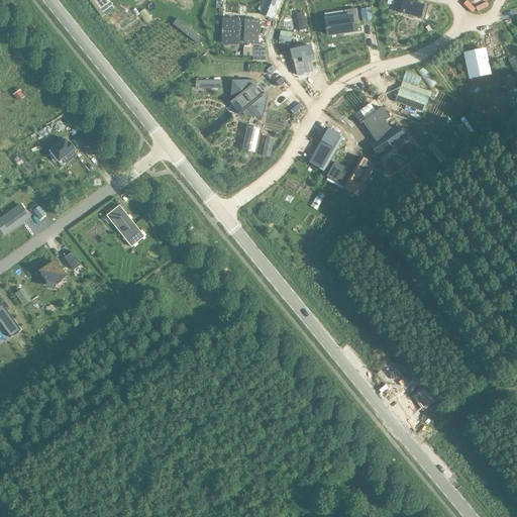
[(115,8),(108,0),(93,0),(105,15),(115,8)]
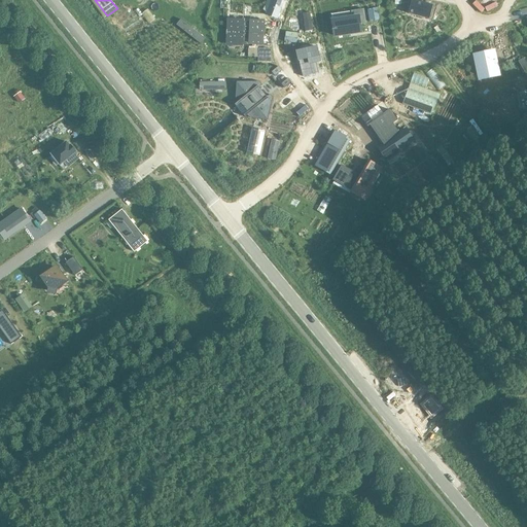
[(272,0),(267,15),(277,19),(283,0),(272,0)]
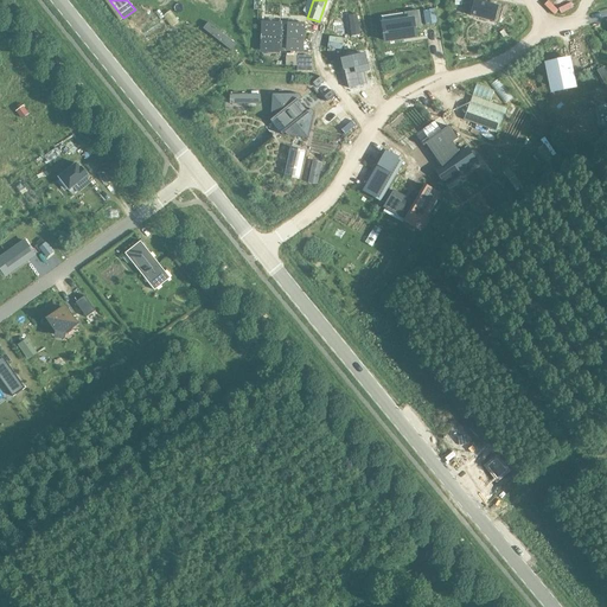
[(477,0),(474,0),(470,16),(498,23),(502,7),(477,0)]
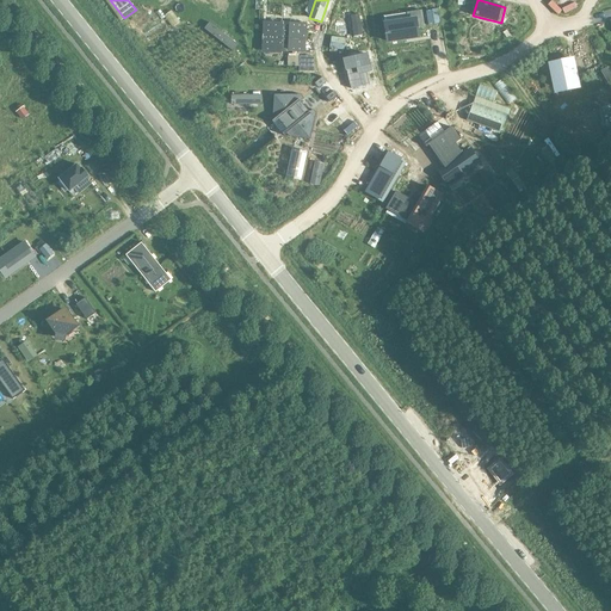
[(409,20),(386,24),(388,42),(419,37),(414,12),(408,13),(409,20)]
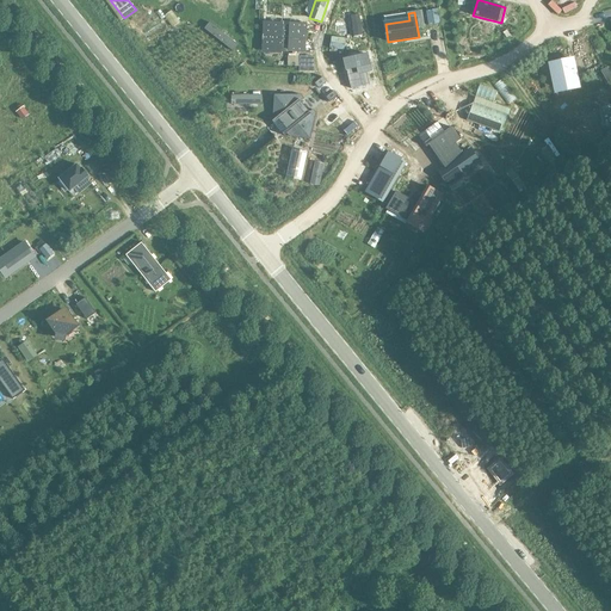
[(357,20),(349,22),(351,43),(359,42),(357,20)]
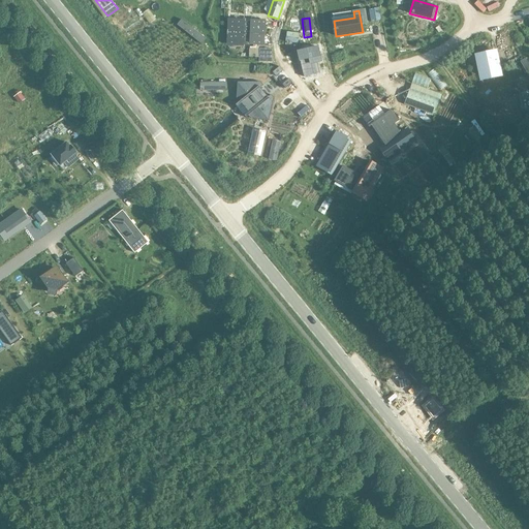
[(228,44),(243,45),(243,41),(251,41),(251,43),(263,44),(265,22),(252,21),(252,23),(244,23),(244,21),(229,20),(228,44)]
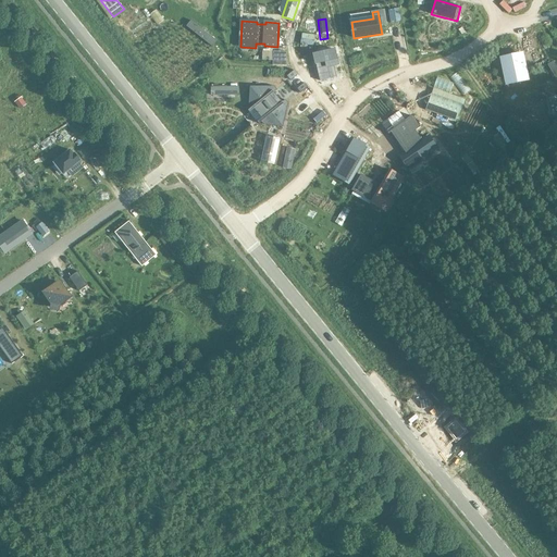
[(335,50),(313,54),(320,82),(336,77),(334,69),(333,69),(333,66),(338,64),(335,50)]
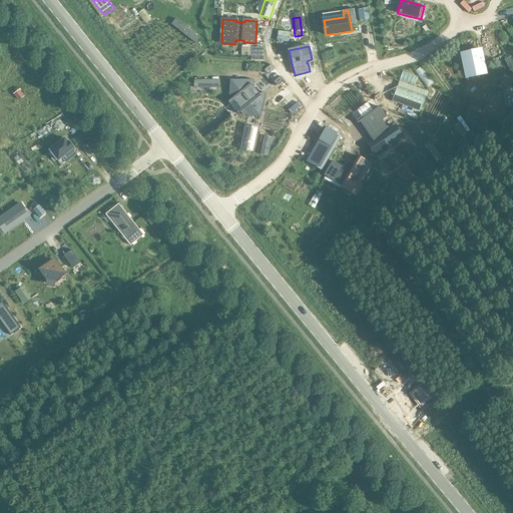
[(264,48),(251,48),(251,60),(264,60),(264,48)]
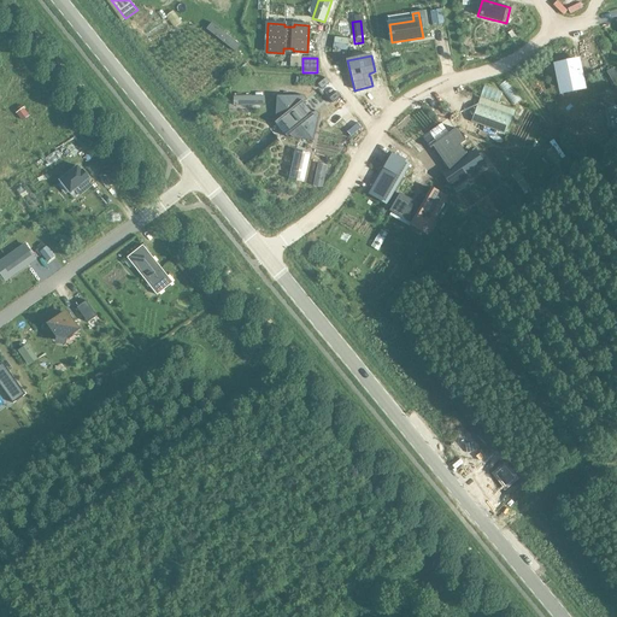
[(562,88),(575,86),(576,86),(581,84),(582,83),(577,60),(556,64),(562,88)]
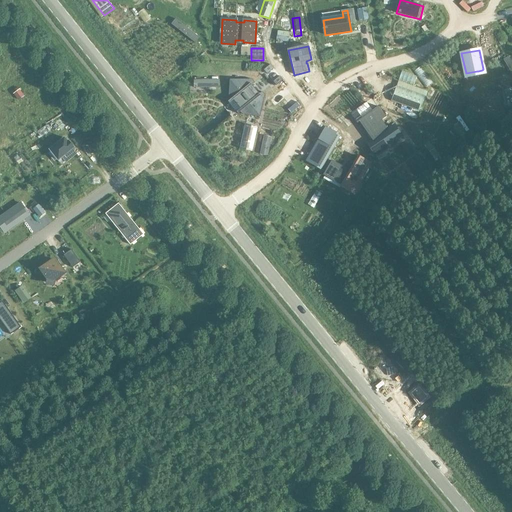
[(413,72),(426,88),(433,82),(421,66),(413,72)]
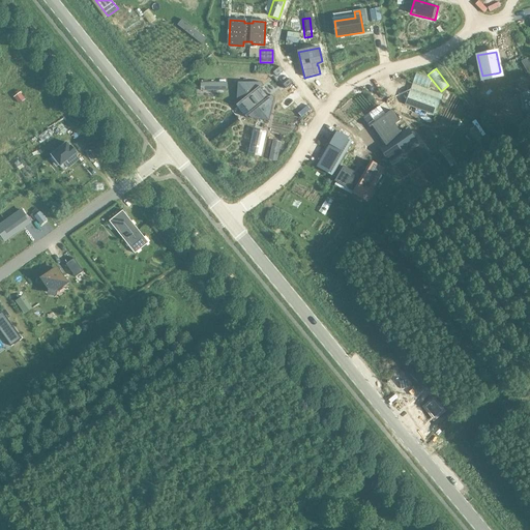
[(277,72),(267,81),(270,85),(281,77),(277,72)]
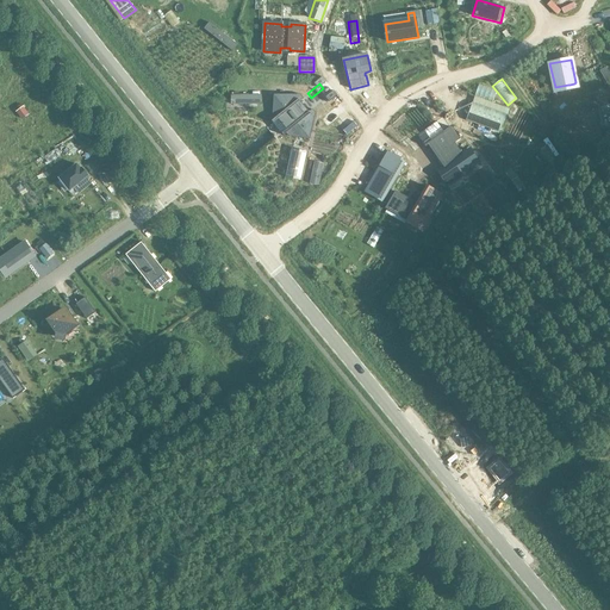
[(493,101),(497,91),(479,85),(475,95),(493,101)]
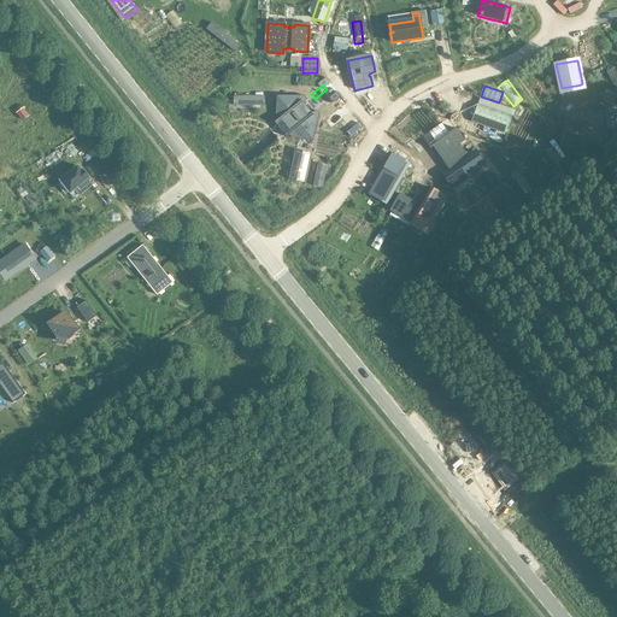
[(471,122),(505,134),(512,115),(513,116),(516,110),(480,97),(471,122)]
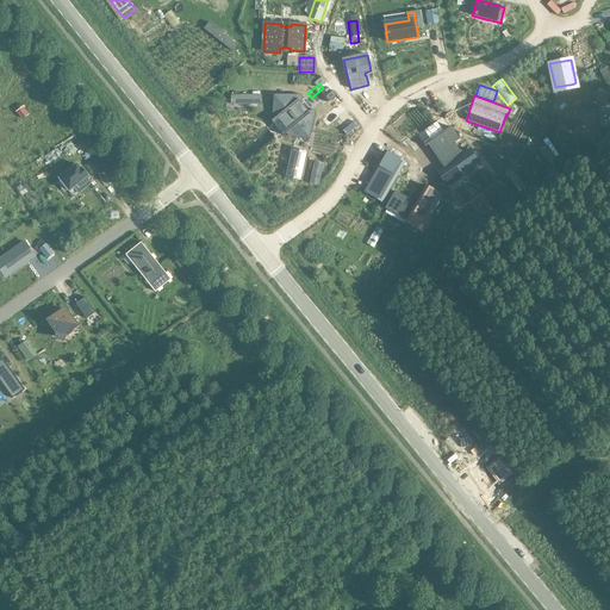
[(331,99),(321,109),(324,113),(335,104),(331,99)]
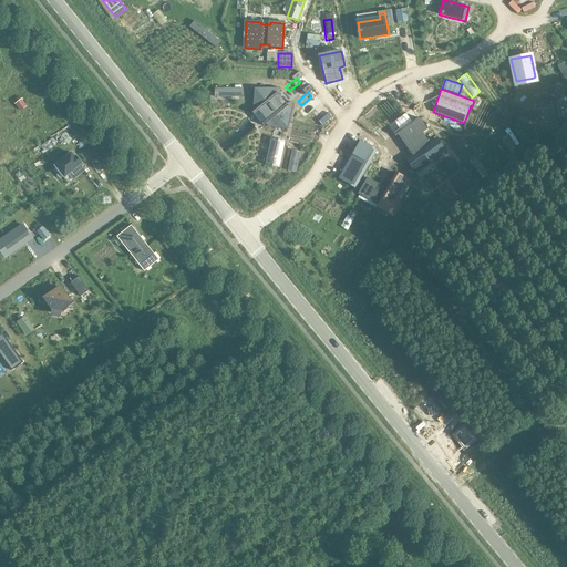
[(237,109),(237,94),(213,93),(212,107),(237,109)]
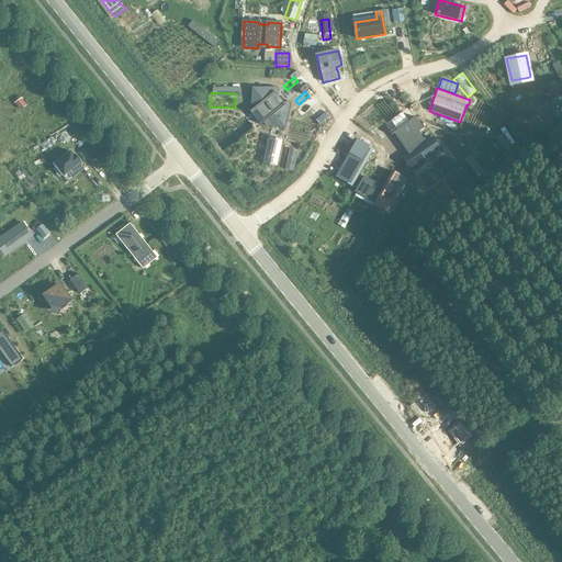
[(251,116),(249,119),(259,132),(261,130),(263,132),(283,135),(289,111),(285,108),(283,110),(274,100),(278,98),(274,94),(250,94),(249,114),(251,116)]
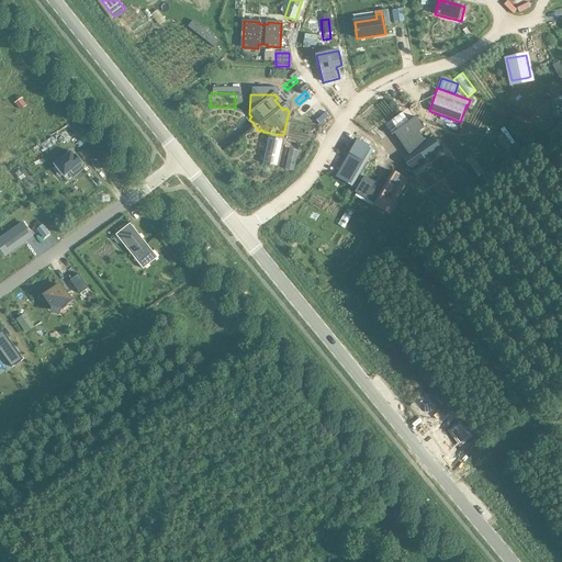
[(18,103),(11,109),(18,116),(24,111),(18,103)]
